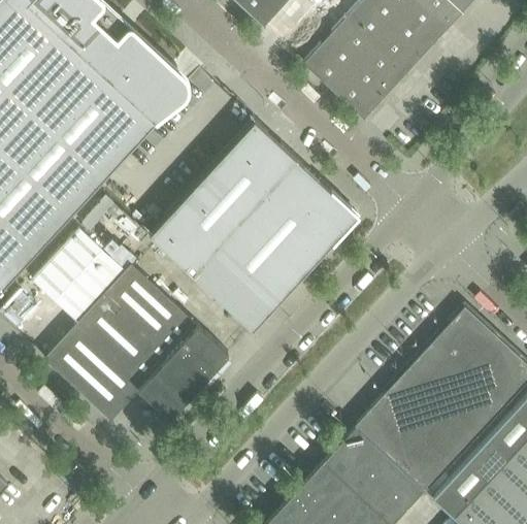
[(0,0),(0,289),(155,122),(156,123),(182,103),(186,100),(188,97),(189,93),(190,89),(190,85),(189,82),(187,78),(184,74),(173,65),(170,68),(131,32),(119,21),(96,0),(0,0)]
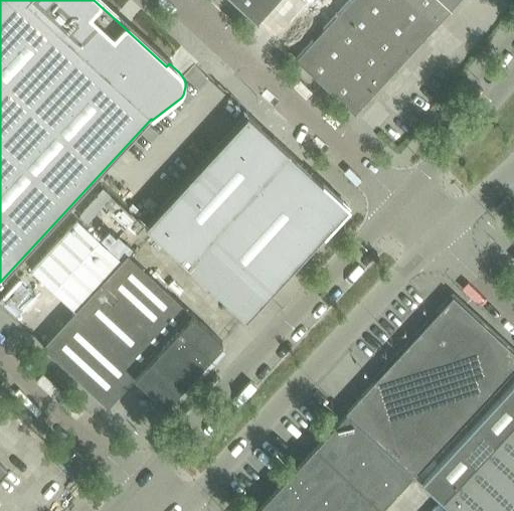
[(227,0),(257,27),(281,0),(227,0)]
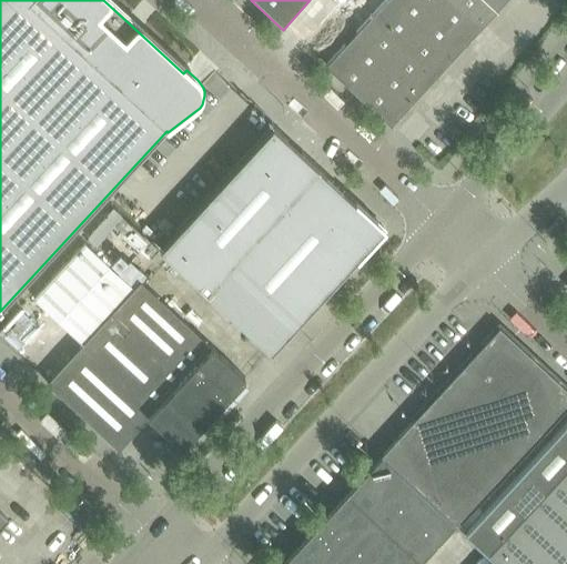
[(498,12),(485,0),(388,0),(371,19),(390,36),(419,3),(466,48),(498,12)]
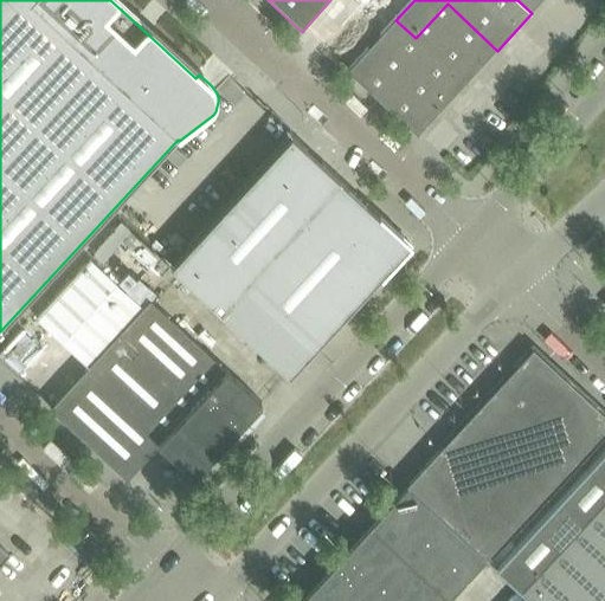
[(517,0),(532,13),(544,0),(517,0)]
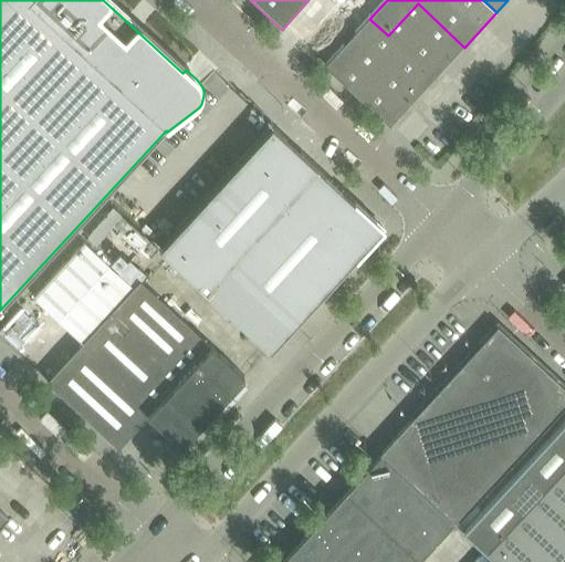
[(389,128),(464,48),(418,3),(388,35),(369,19),(325,69),(389,128)]
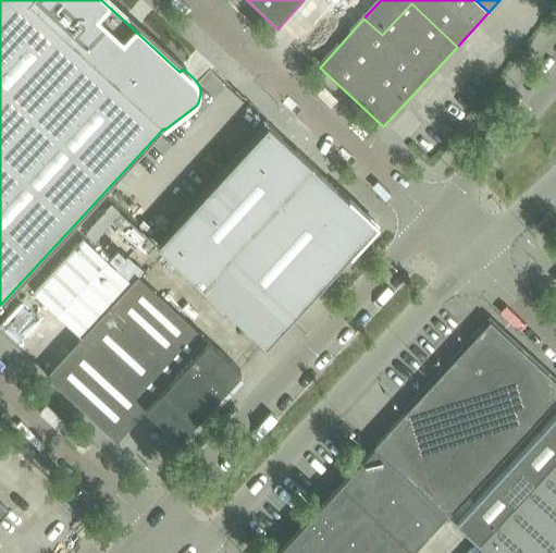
[(377,228),(269,127),(268,127),(157,247),(264,347),(266,348),(377,228)]
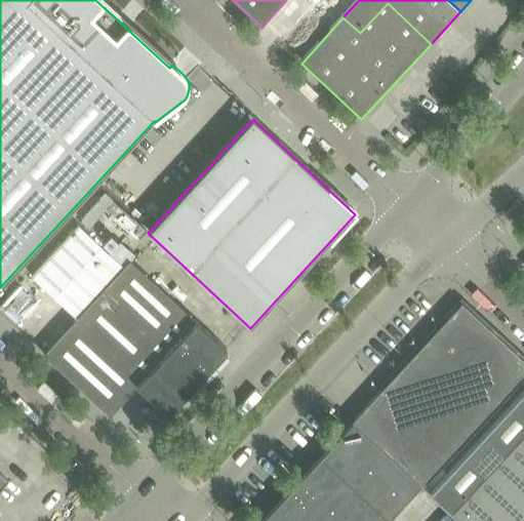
[(227,352),(166,296),(130,263),(124,270),(80,228),(33,279),(77,320),(44,357),(110,417),(137,388),(168,415),(227,352)]
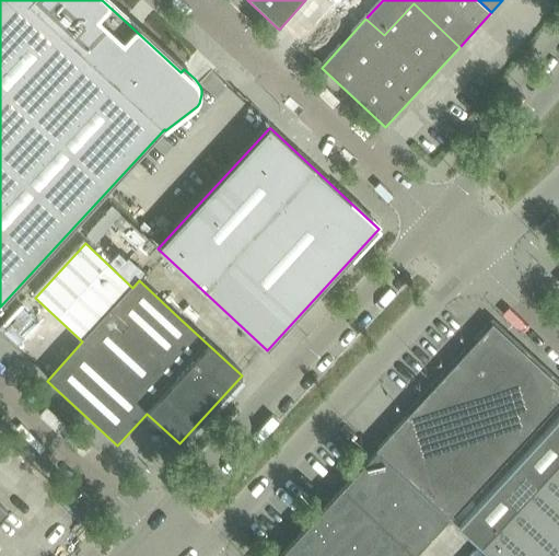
[(451,521),(558,403),(558,387),(492,326),(376,452),(451,521)]
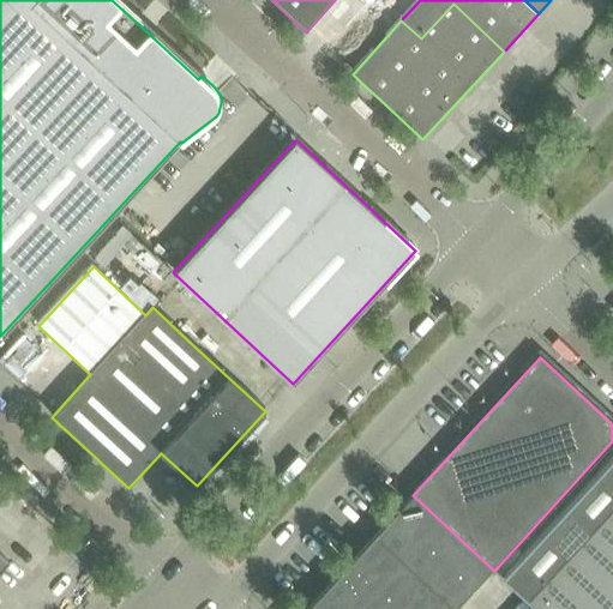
[(612,460),(503,579),(527,601),(534,608),(612,608),(612,460)]
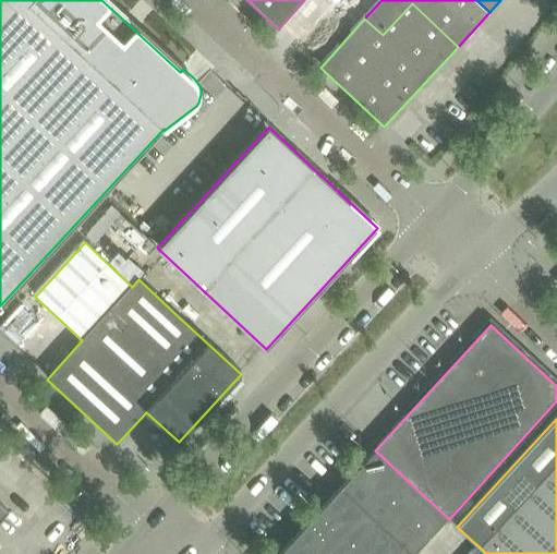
[(374,450),(279,553),(414,553),(447,518),(374,450)]
